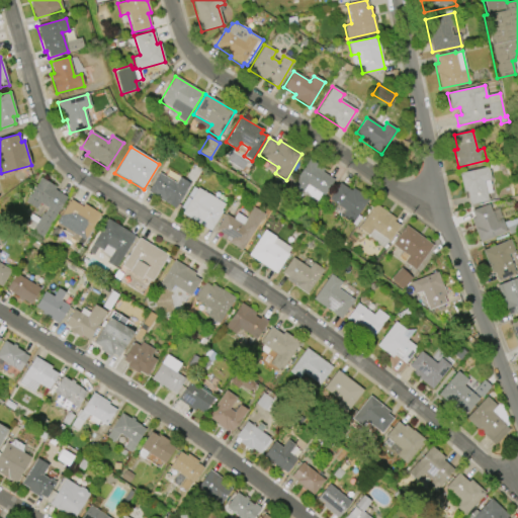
[(287,191),(309,159),(324,169),(322,172),(334,180),(324,195),(322,194),(317,201),(303,191),(297,198),(287,191)]
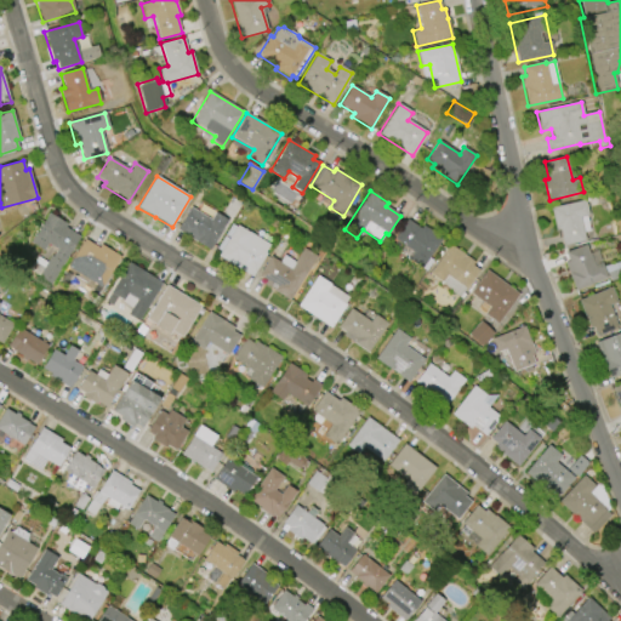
[(551,208),(586,199),(590,215),(587,216),(590,231),(584,233),(586,241),(563,246),(559,229),(556,231),(551,208)]
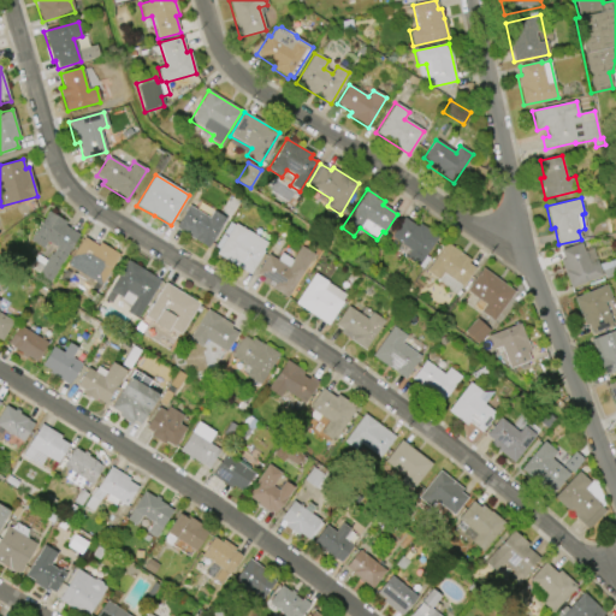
[(199,201),(226,219),(207,248),(176,227),(189,206),(194,208),(199,201)]
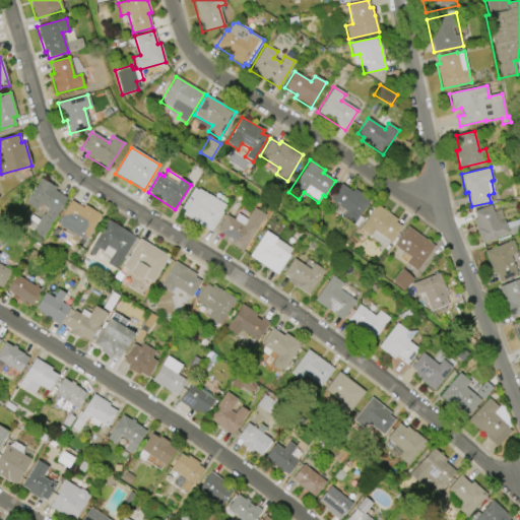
[(67,198),(43,239),(31,232),(31,231),(24,226),(30,214),(39,219),(43,214),(44,215),(48,209),(40,204),(37,210),(25,204),(41,179),(56,188),(55,191),(67,198)]
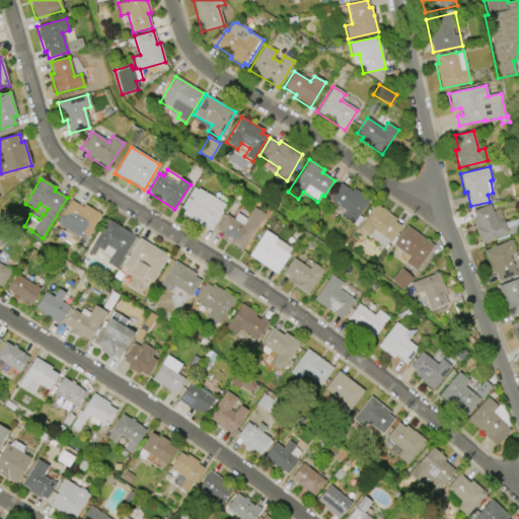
[(341,183),(352,192),(354,189),(369,200),(355,222),(343,214),(345,211),(329,200),(341,183)]
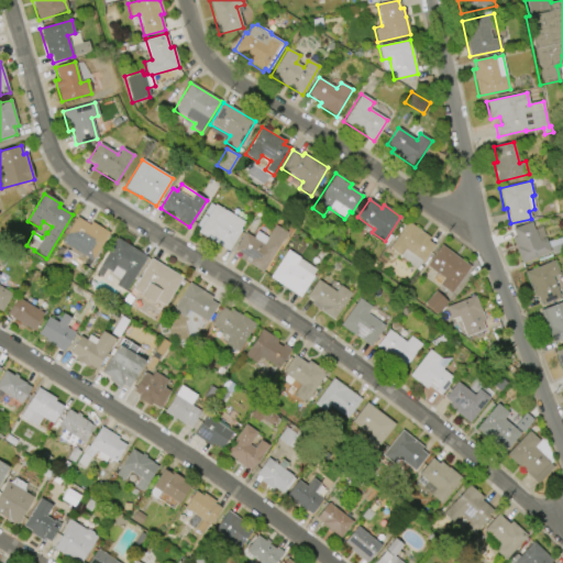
[(242,230),(229,252),(197,232),(214,203),(244,222),(241,229),(242,230)]
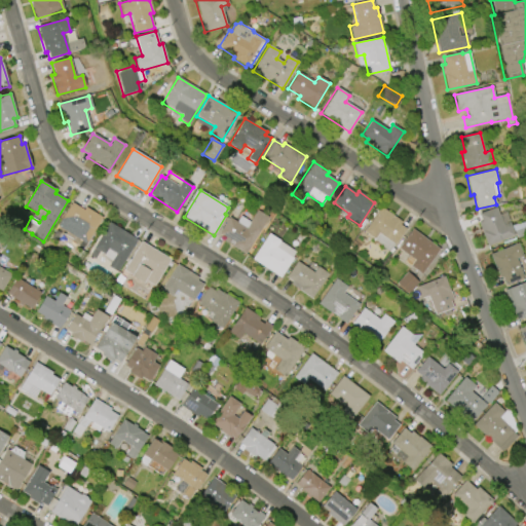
[(55,227),(71,202),(83,210),(85,208),(102,218),(86,243),(76,237),(75,239),(55,227)]
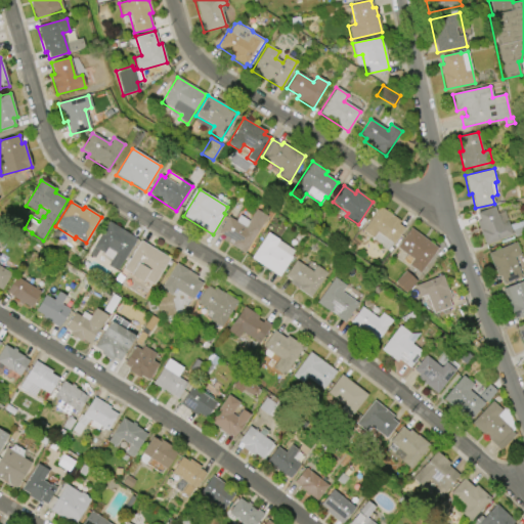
[(513,234),(485,246),(476,222),(479,221),(476,213),(494,206),(501,225),(508,223),(513,234)]
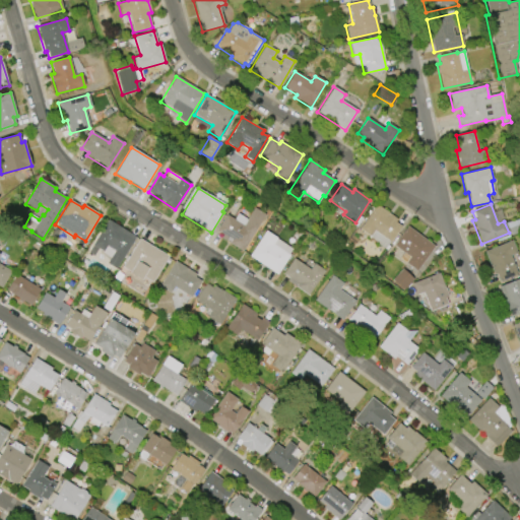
[(360,230),(377,205),(397,219),(395,222),(401,226),(390,243),(389,242),(384,250),(368,238),(369,236),(360,230)]
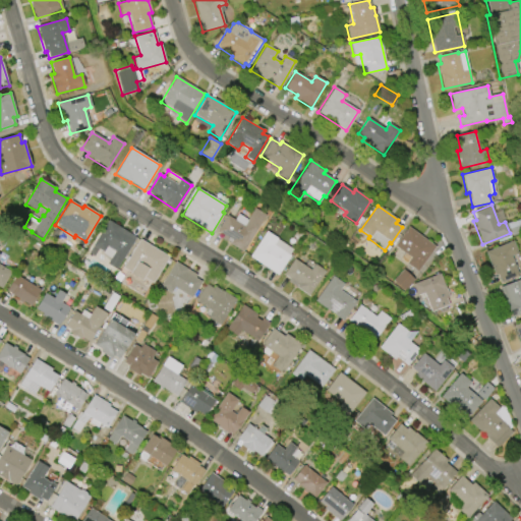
[(266,215),(242,252),(221,238),(223,235),(217,231),(227,215),(234,220),(238,214),(246,220),(254,208),(266,215)]
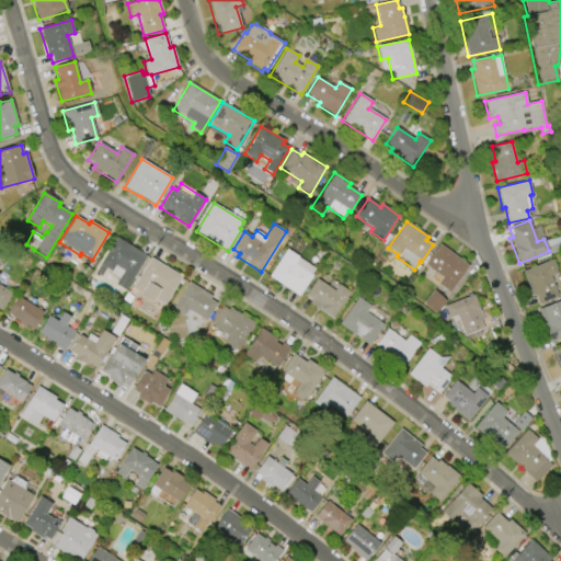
[(95,273),(100,265),(100,264),(116,238),(146,255),(125,290),(115,284),(118,278),(110,273),(111,272),(105,268),(101,276),(95,273)]
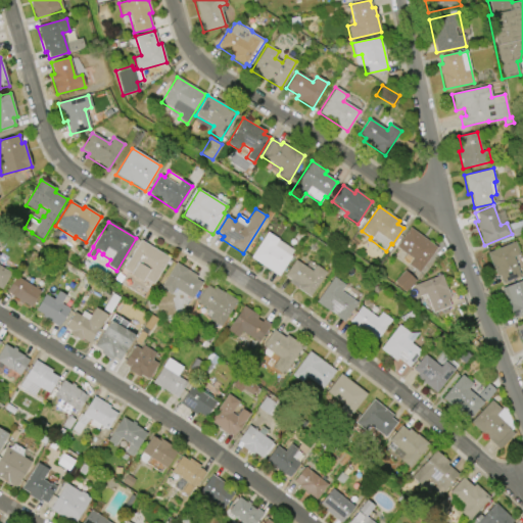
[(410,228),(437,248),(419,273),(408,265),(412,258),(395,247),(410,228)]
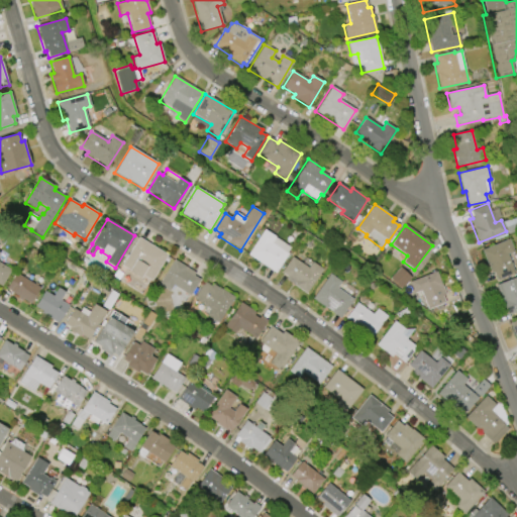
[(276,274),(247,254),(264,229),(276,237),(290,247),(287,253),(288,254),(276,274)]
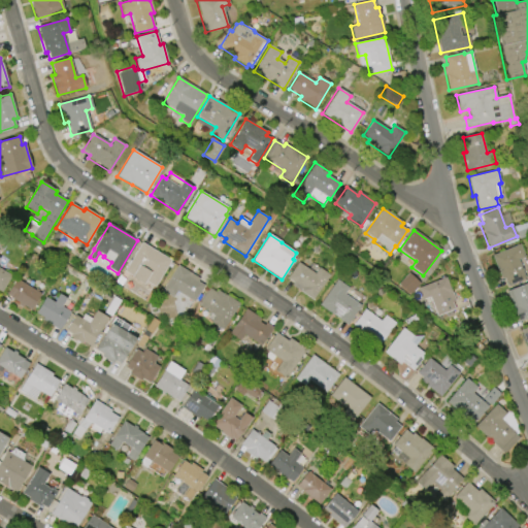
[(141,242),(171,261),(155,288),(145,282),(143,285),(131,277),(132,276),(124,271),(127,265),(126,265),(129,260),(130,261),(141,242)]
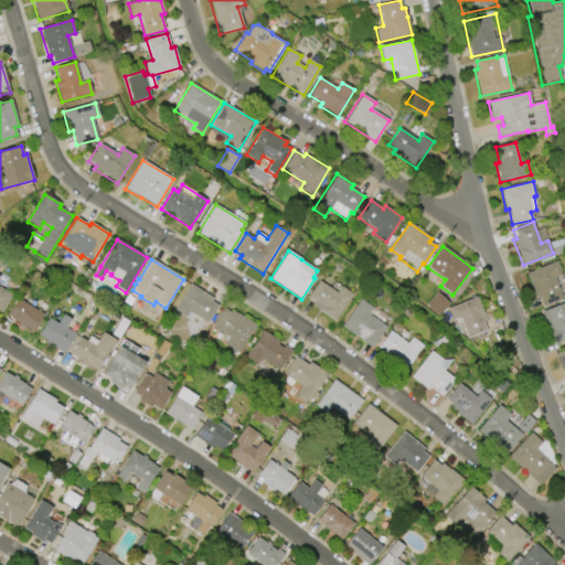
[(525,274),(556,262),(562,276),(555,278),(563,298),(542,307),(539,298),(536,299),(533,289),(532,290),(525,274)]
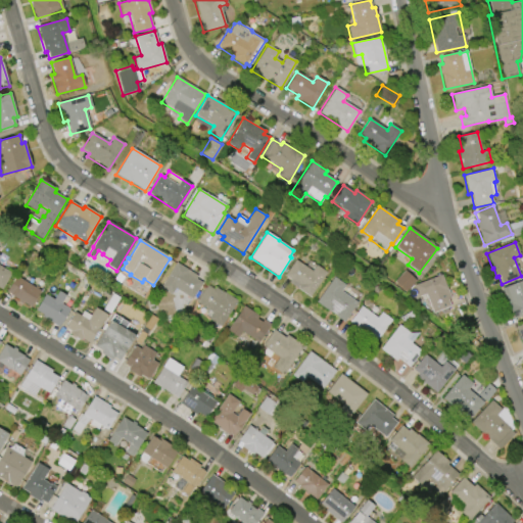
[(310,297),(288,283),(290,280),(284,276),(294,259),(312,272),(316,266),(326,272),(310,297)]
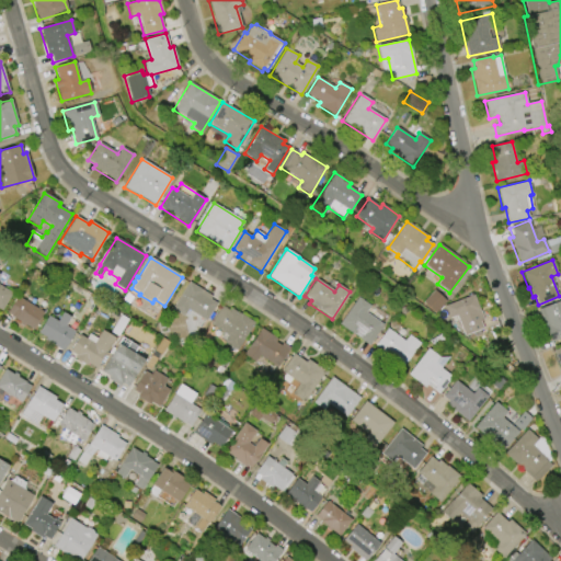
[(171,309),(189,282),(213,296),(210,299),(217,304),(206,321),(187,310),(183,317),(171,309)]
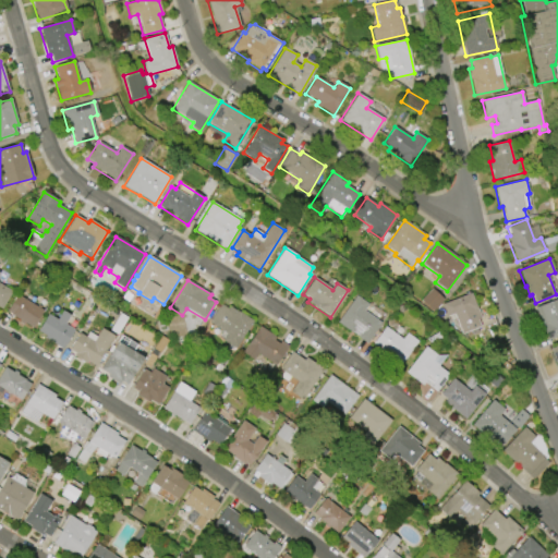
[(0,283),(12,292),(1,308),(0,307),(0,283)]
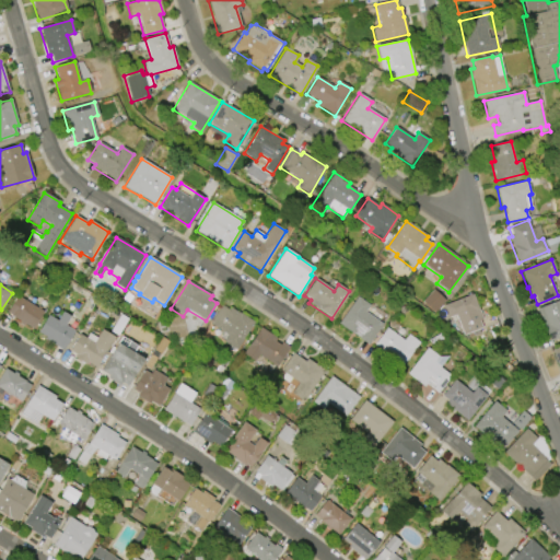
[(422,301),(433,290),(445,301),(434,313),(422,301)]
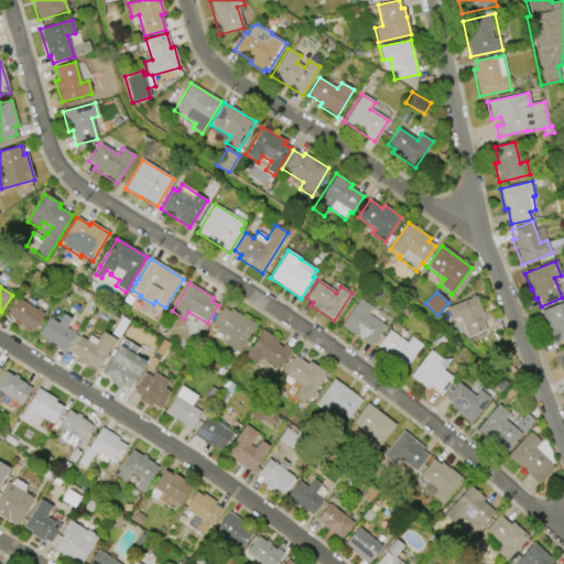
[(467,337),(458,317),(452,321),(446,307),(476,295),(486,322),(483,323),(485,329),(467,337)]
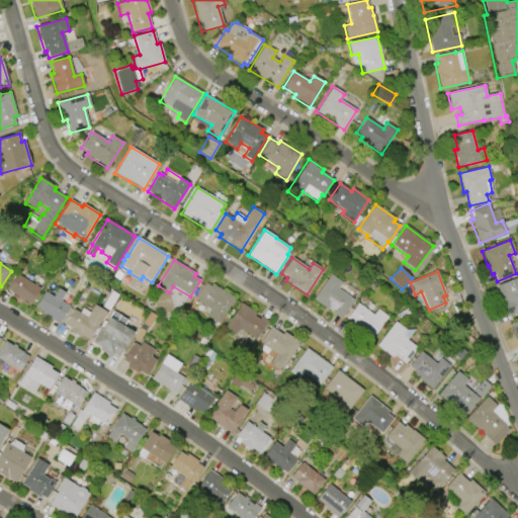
[(15,273),(39,288),(30,305),(22,299),(21,301),(18,298),(18,297),(11,292),(6,288),(15,273)]
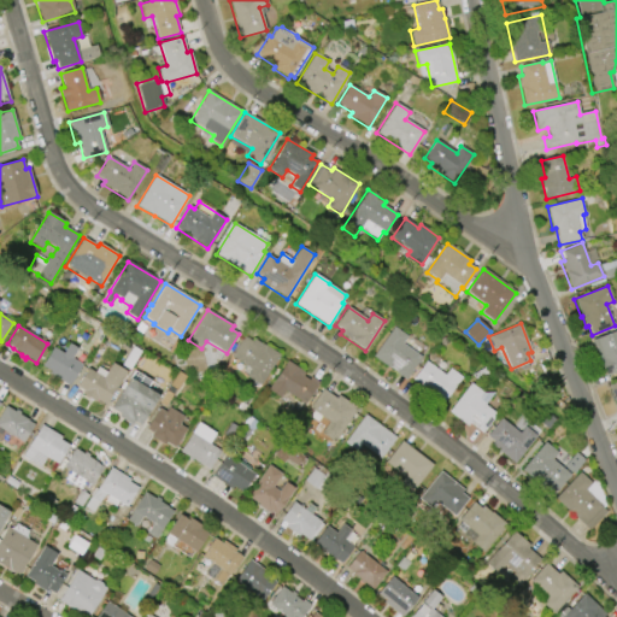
[(407,336),(401,344),(421,358),(405,380),(395,374),(397,372),(372,356),(393,327),(407,336)]
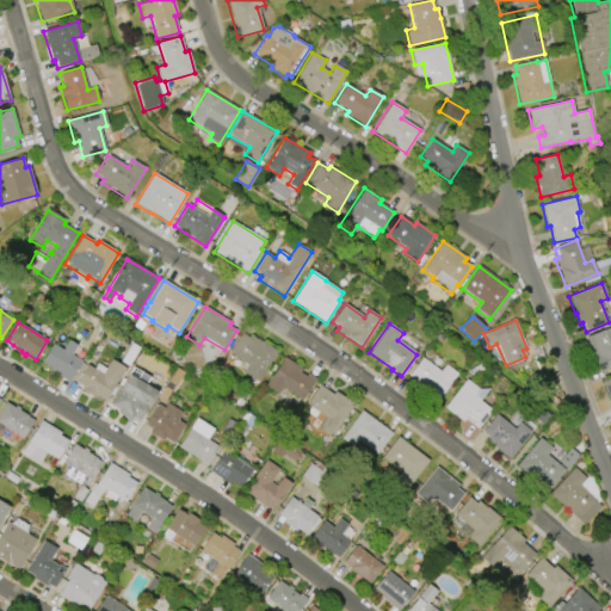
[(610,368),(599,372),(586,337),(610,327),(610,368)]
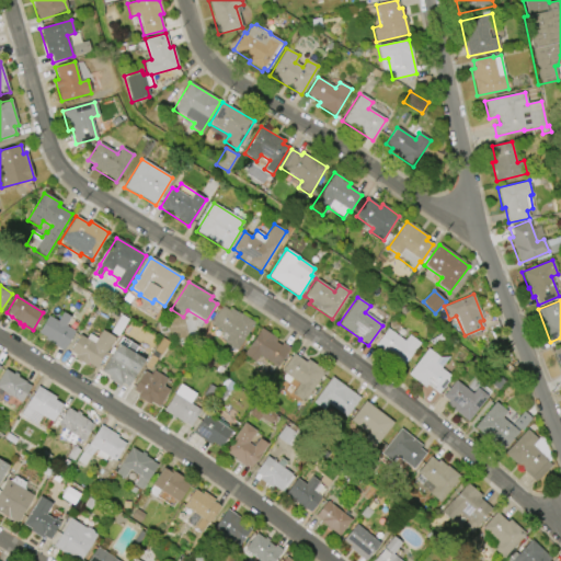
[(254,323),(236,351),(224,343),(228,336),(209,323),(221,306),(229,311),(230,309),(238,313),(239,312),(254,323)]
